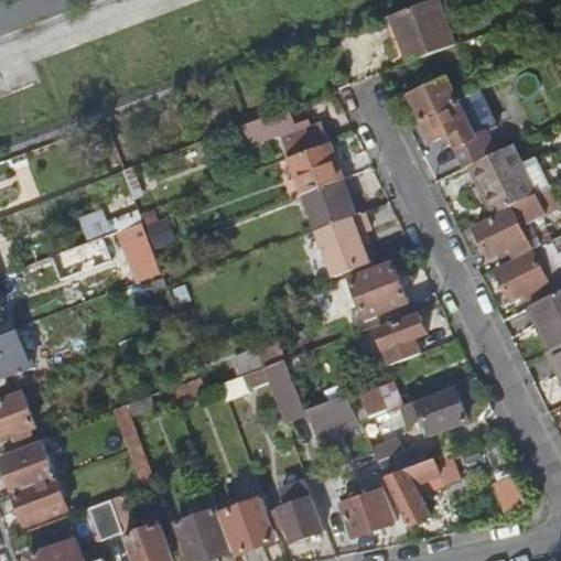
[(388,15),(405,62),(434,51),(451,44),(435,0),(429,0),(388,15)]
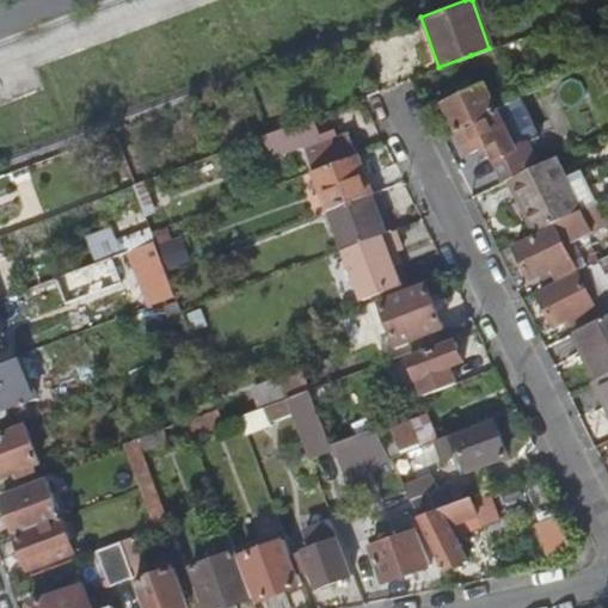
[(489,48),(471,55),(476,68),(497,60),(492,47),(489,48)]
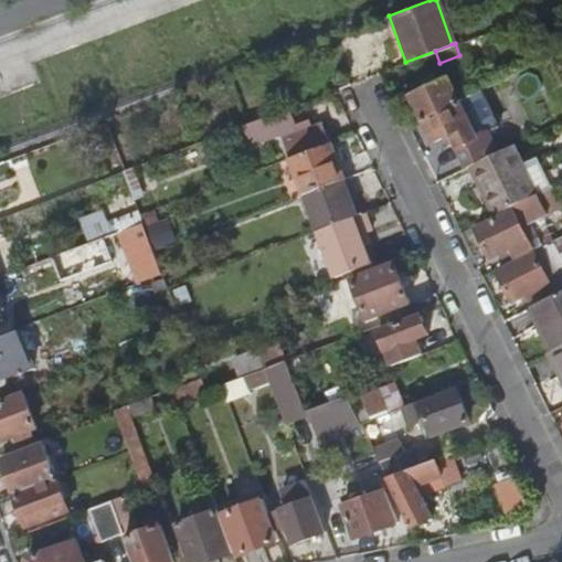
[(409,91),(422,120),(460,104),(447,74),(409,91)]
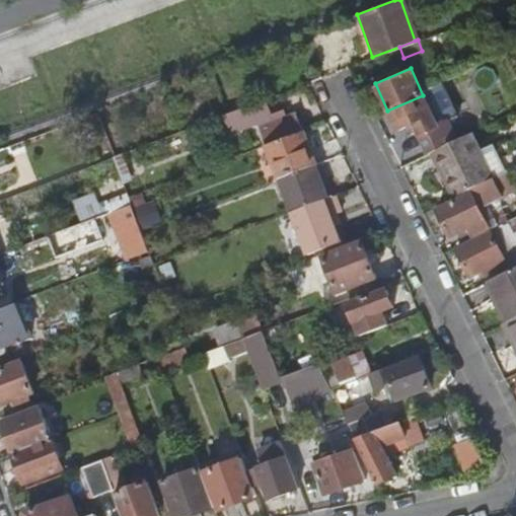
[(423,95),(387,111),(396,132),(413,125),(427,158),(432,156),(456,145),(446,125),(437,129),(423,95)]
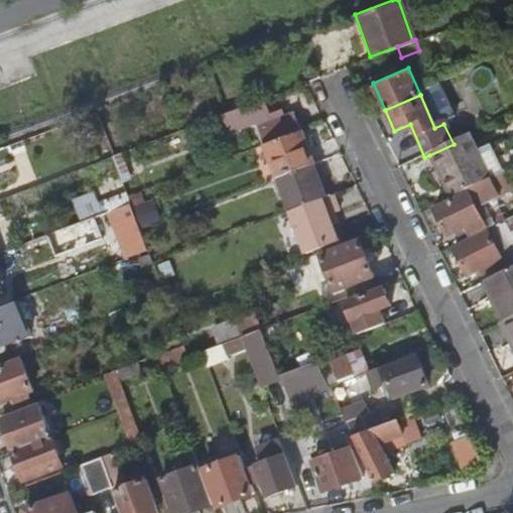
[(226,111),(222,113),(229,130),(255,121),(264,143),(299,130),(292,113),(268,121),(260,99),(226,111)]
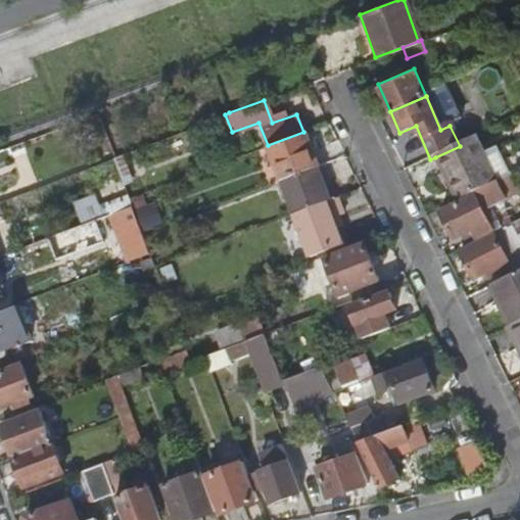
[(268,145),(280,178),(315,166),(316,166),(303,132),(268,145)]
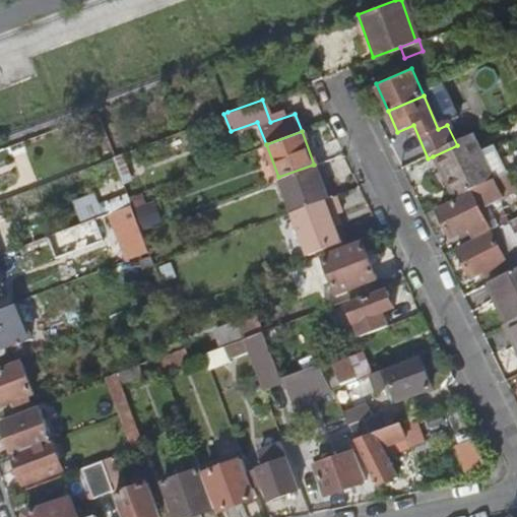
[(433,156),(454,200),(492,185),(470,140),(457,145),(433,156)]
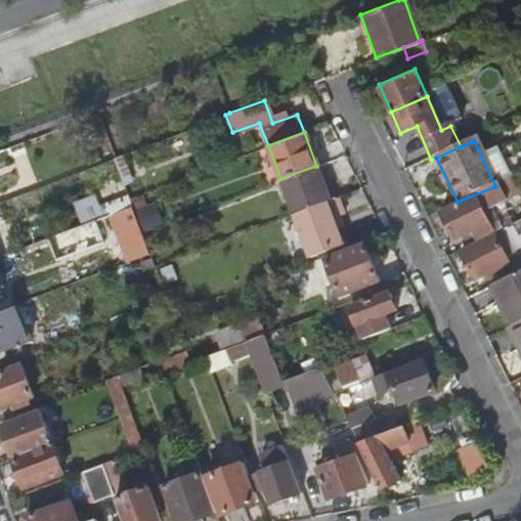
[(111,158),(126,197),(136,193),(122,154),(111,158)]
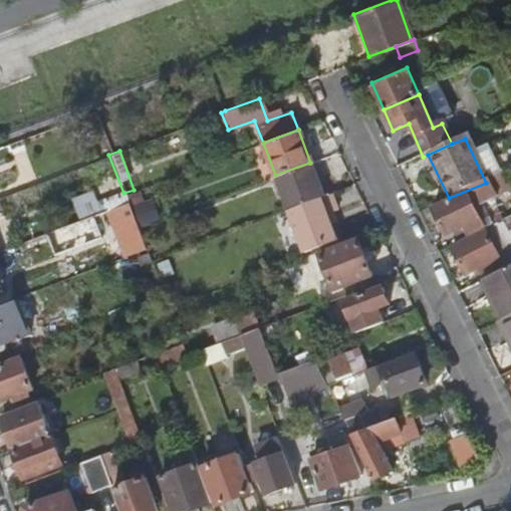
[(275,175),(287,208),(320,196),(309,163),(275,175)]
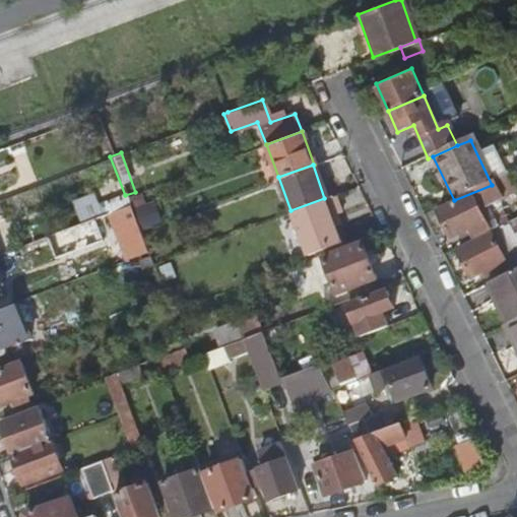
[(80,214),(103,208),(97,189),(74,196),(80,214)]
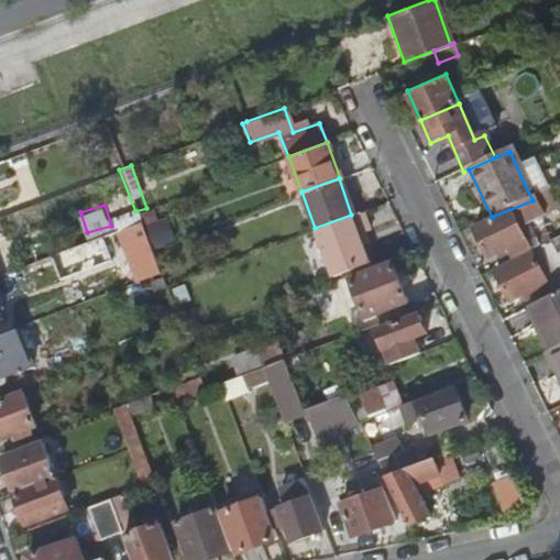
[(135,211),(139,220),(149,248),(162,243),(149,207),(146,208),(135,211)]
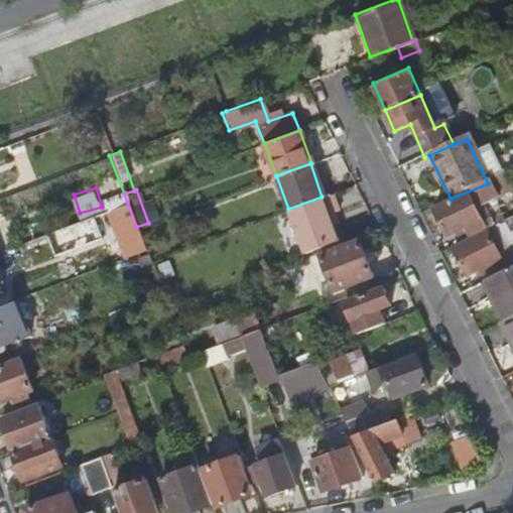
[(301,253),(306,251),(333,241),(335,240),(328,223),(324,214),(333,211),(335,210),(330,194),(322,197),(288,209),(285,211),(301,253)]
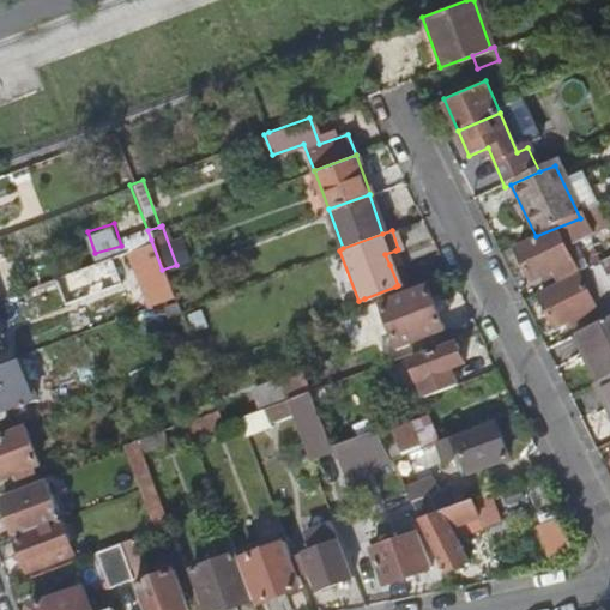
[(555,272),(561,284),(581,276),(561,230),(521,248),(535,281),(555,272)]
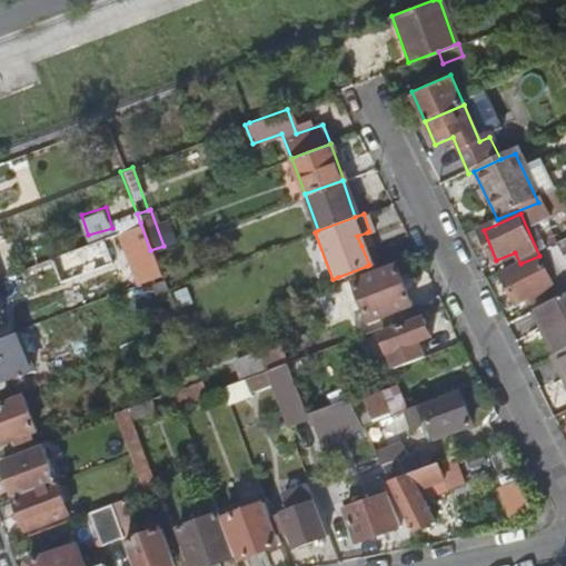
[(140,222),(117,231),(137,284),(160,275),(150,250),(140,222)]
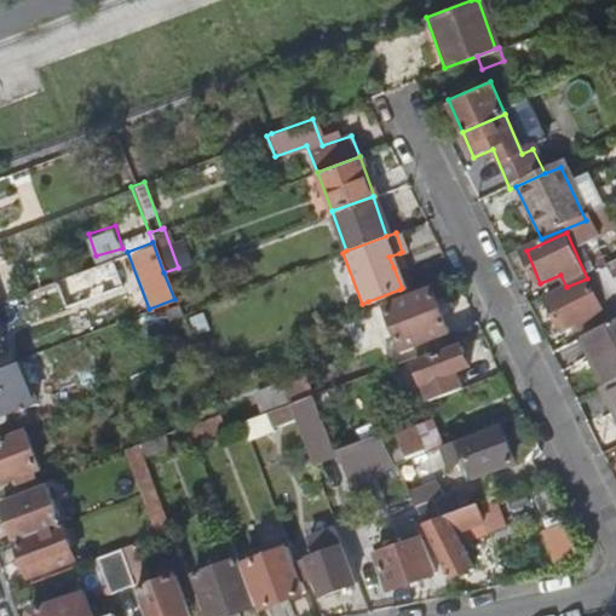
[(389,257),(393,268),(403,264),(399,253),(389,257)]
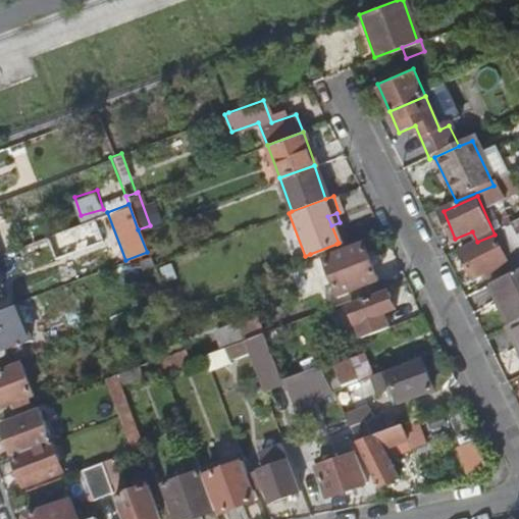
[(101,241),(94,218),(52,235),(60,256),(101,241)]
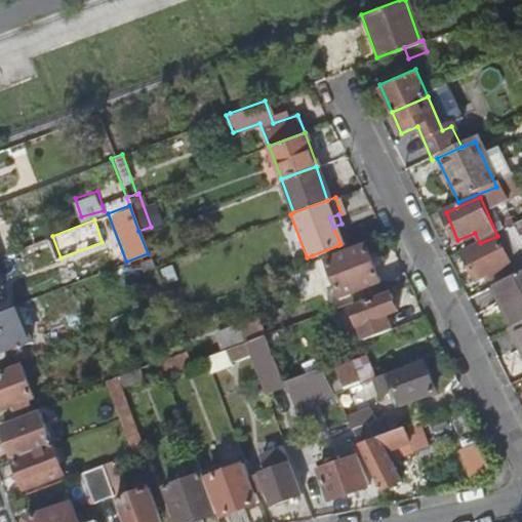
[(339,250),(322,257),(336,294),(377,281),(362,242),(339,250)]
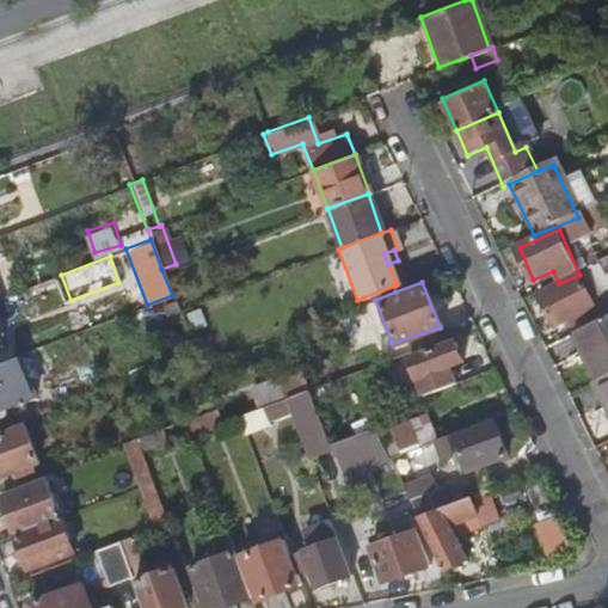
[(584,282),(542,299),(556,330),(579,319),(582,326),(600,318),(584,282)]
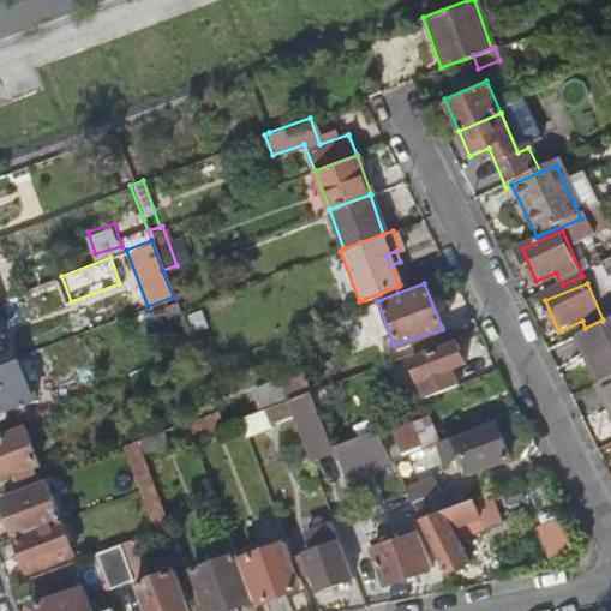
[(365,299),(366,305),(377,301),(397,293),(396,287),(365,299)]
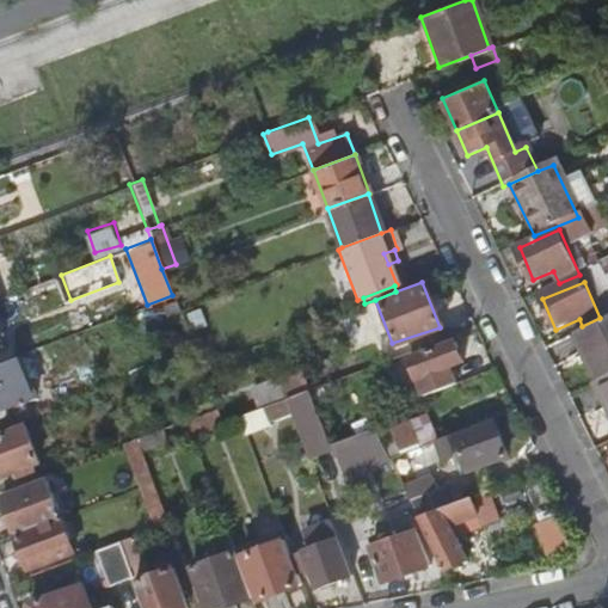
[(607,319),(577,333),(600,382),(607,378),(607,319)]
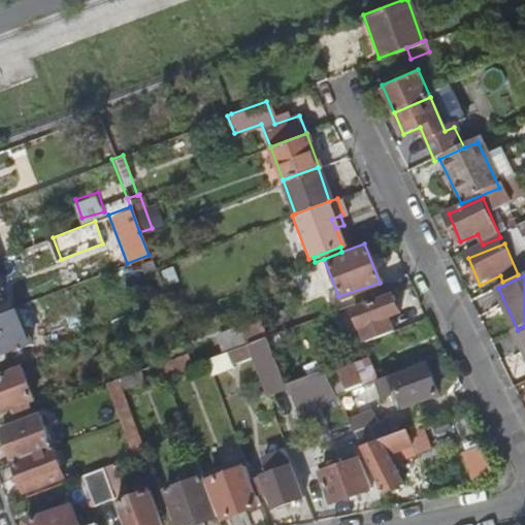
[(354,308),(365,339),(393,329),(388,314),(398,309),(392,294),(354,308)]
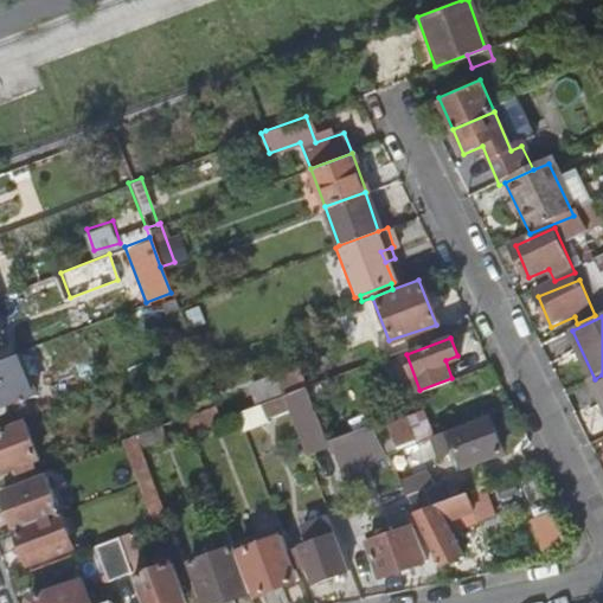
[(17,351),(0,357),(0,406),(21,398),(14,376),(23,372),(17,351)]
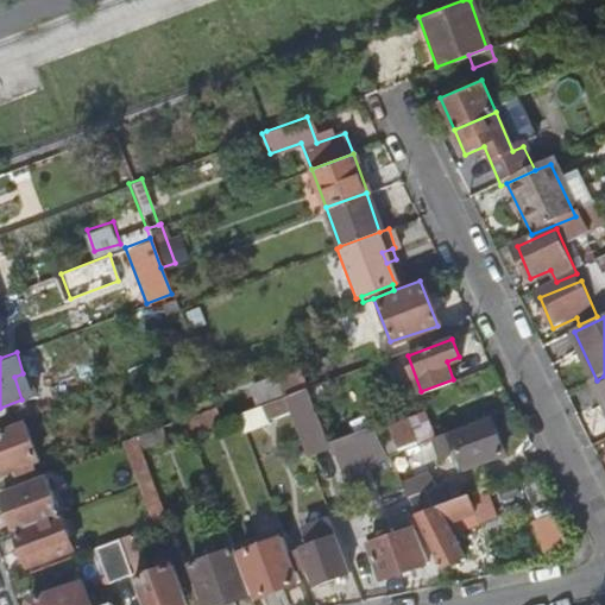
[(257,399),(283,389),(276,371),(250,380),(257,399)]
